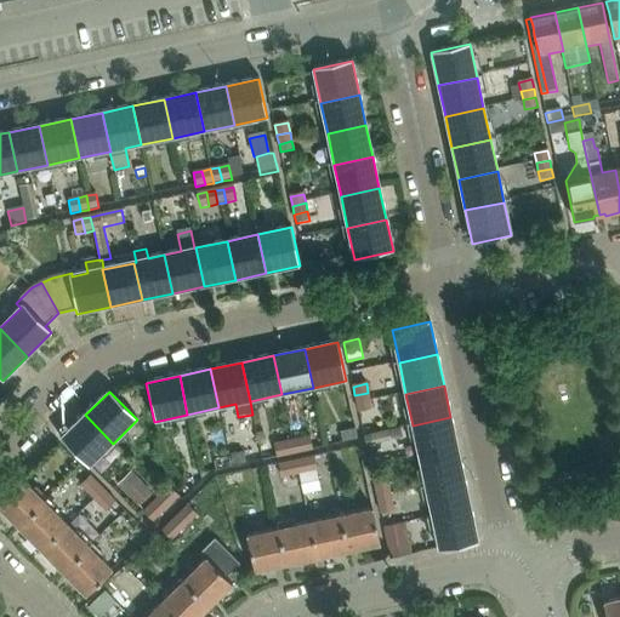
[(354,395),(357,404),(370,401),(368,393),(354,395)]
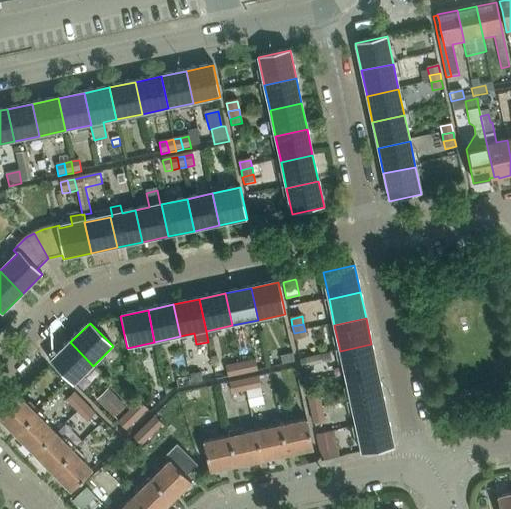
[(296,340),(306,338),(305,331),(294,333),(296,340)]
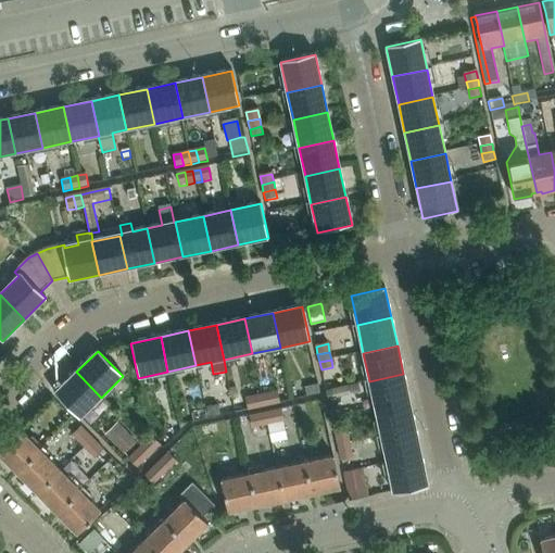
[(101,398),(76,372),(54,393),(79,418),(101,398)]
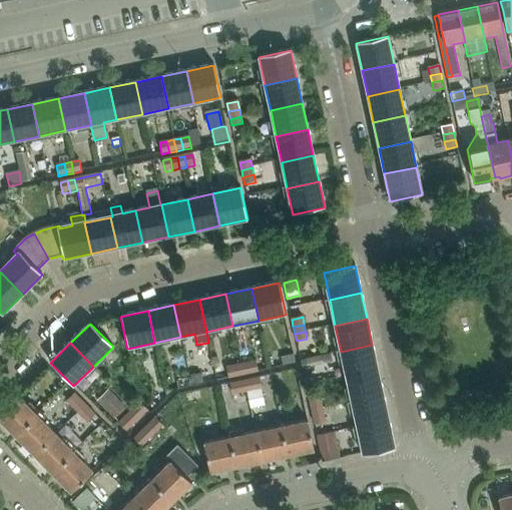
[(341,352),(346,377),(378,370),(372,345),(341,352)]
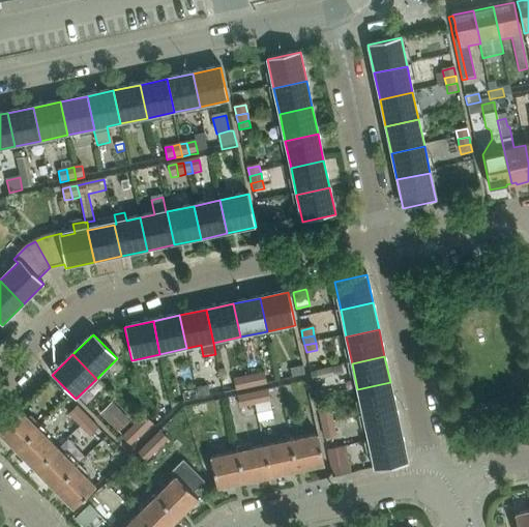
[(342,367),(332,369),(334,378),(344,376),(342,367)]
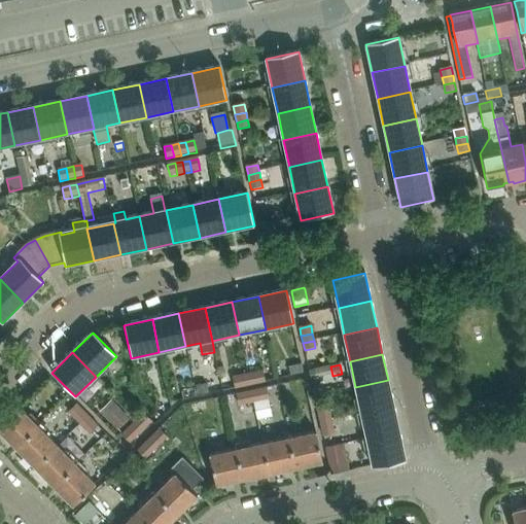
[(301,365),(289,368),(290,377),(303,375),(301,365)]
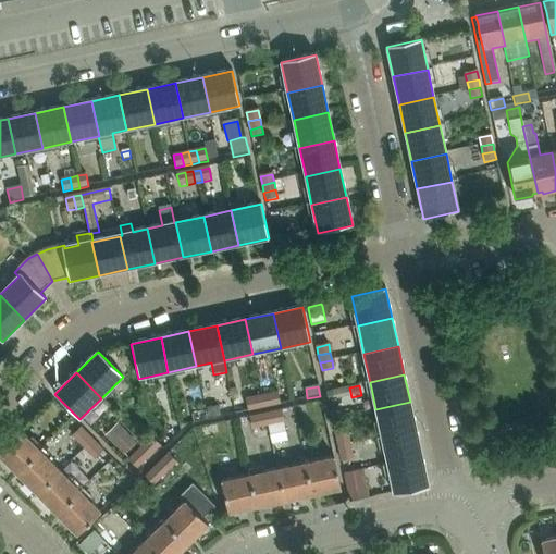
[(349,388),(326,392),(329,402),(351,397),(349,388)]
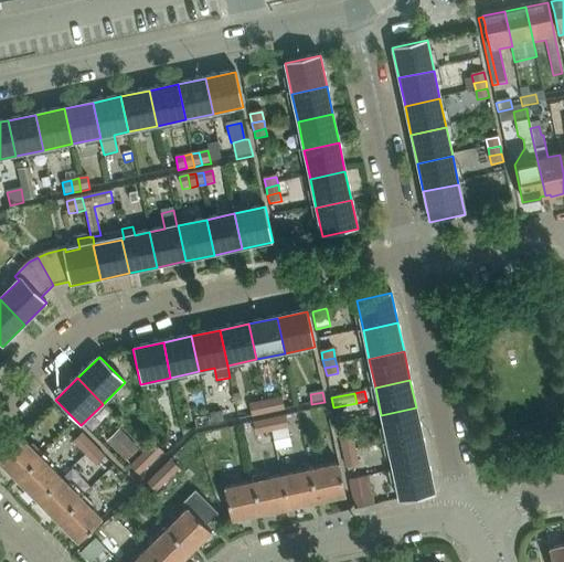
[(282,399),(273,400),(275,412),(284,411),(282,399)]
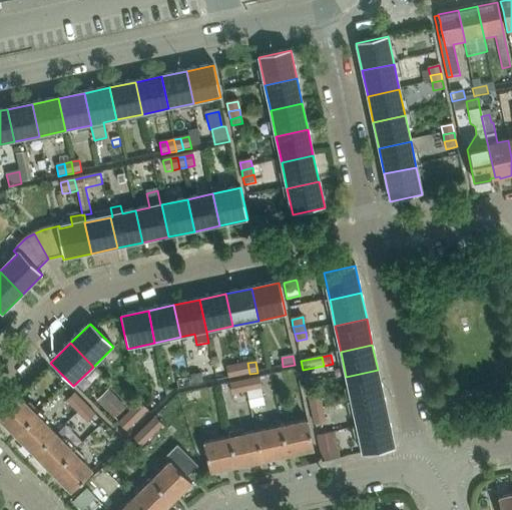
[(240,365),(242,376),(249,374),(247,363),(240,365)]
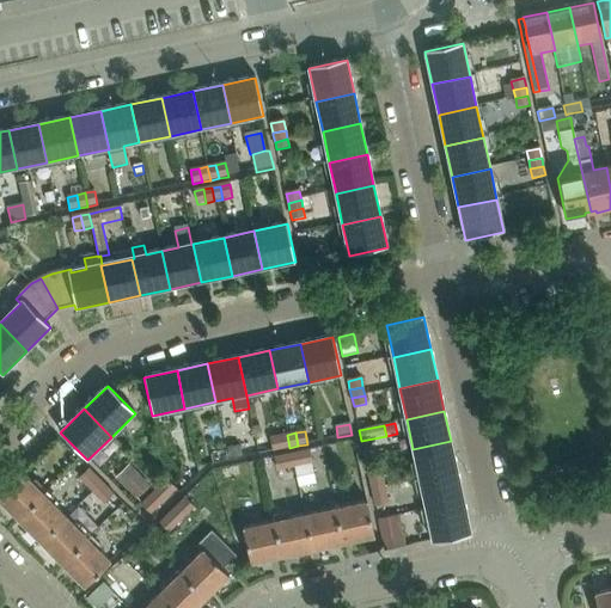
[(287,435),(279,437),(281,449),(289,448),(287,435)]
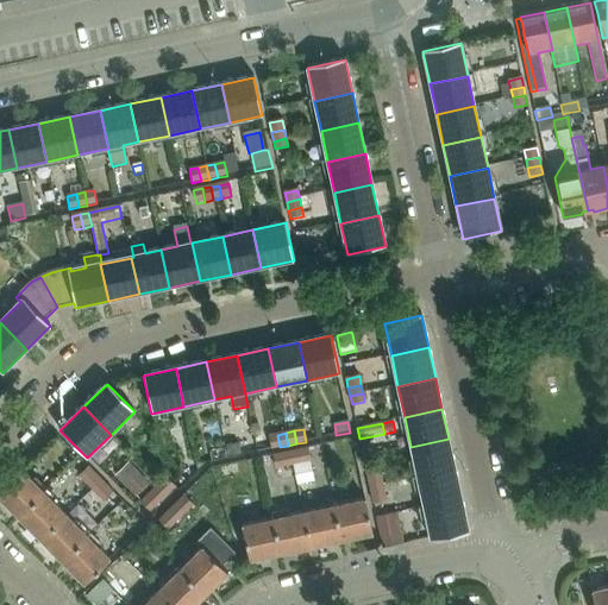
[(277,435),(268,436),(270,449),(280,447),(277,435)]
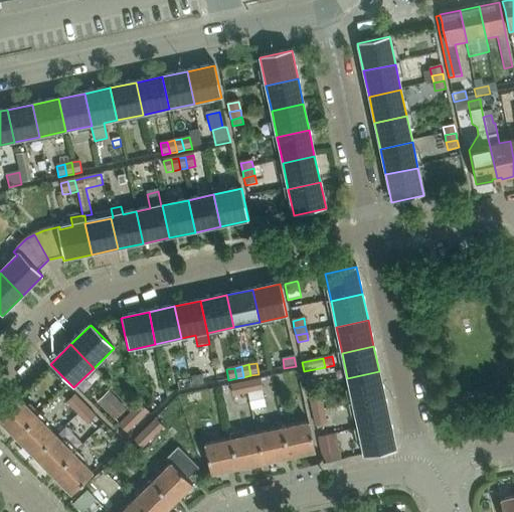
[(347,378),(353,404),(384,397),(379,371),(347,378)]
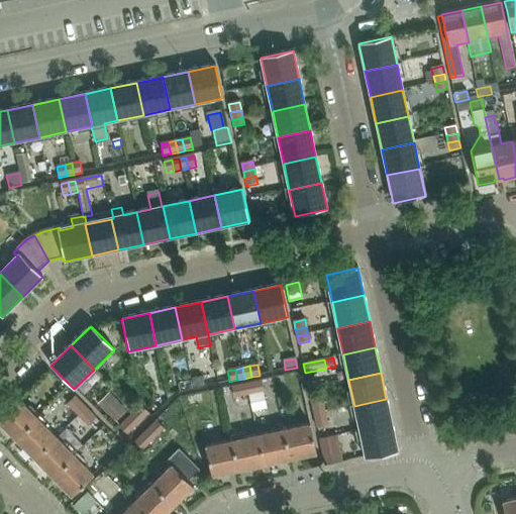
[(203,377),(192,379),(194,389),(205,387),(203,377)]
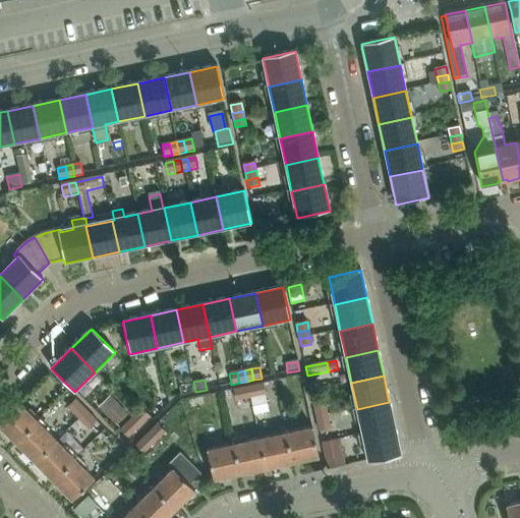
[(263,385),(255,386),(257,398),(266,396),(263,385)]
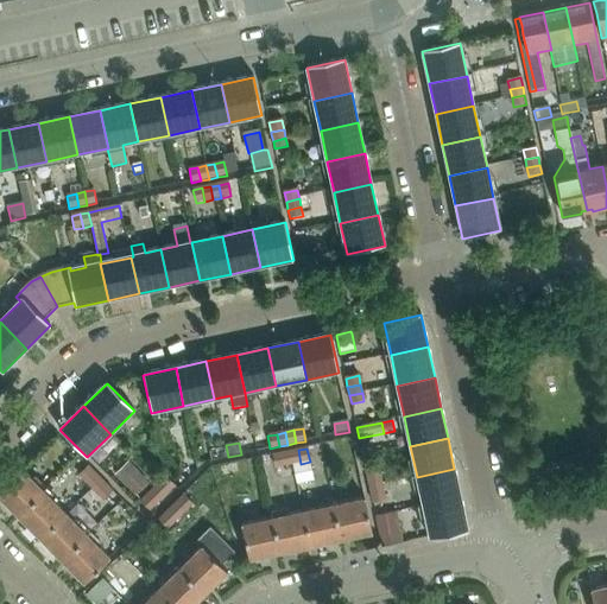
[(298,450),(289,452),(292,466),(301,464),(298,450)]
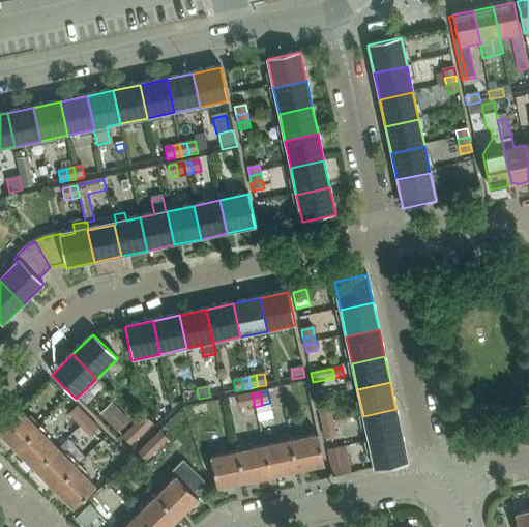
[(252,394),(244,396),(247,408),(254,407),(255,407),(252,394)]
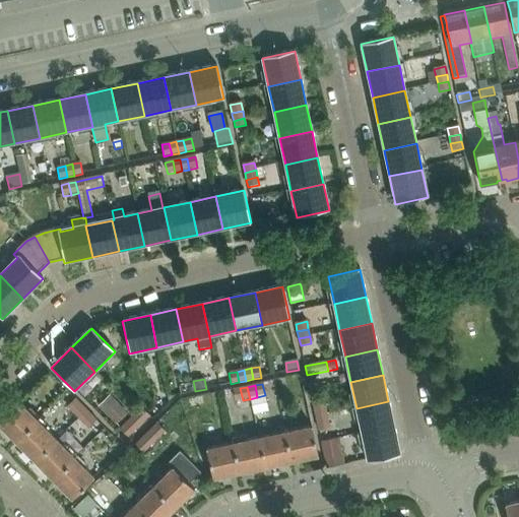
[(240,388),(233,390),(235,402),(243,400),(240,388)]
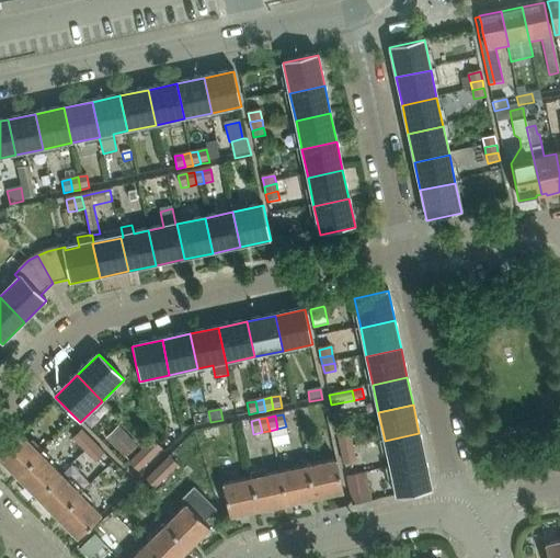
[(277,429),(270,431),(274,448),(290,445),(286,426),(277,429)]
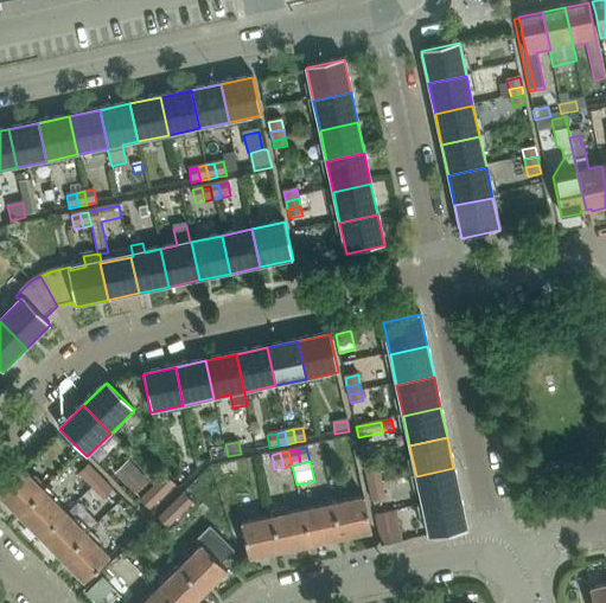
[(129,462),(114,476),(135,498),(150,483),(129,462)]
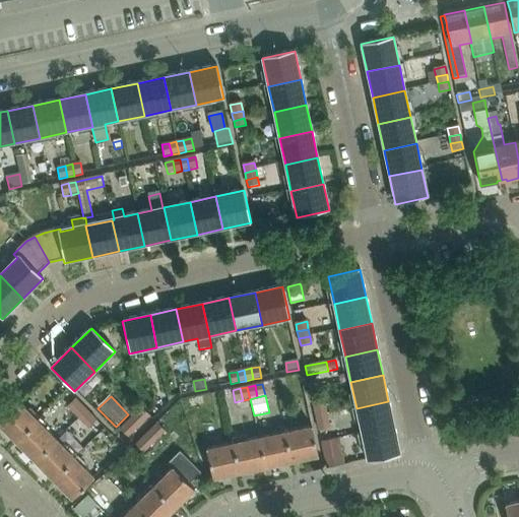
[(313,401),(314,409),(325,407),(323,399),(313,401)]
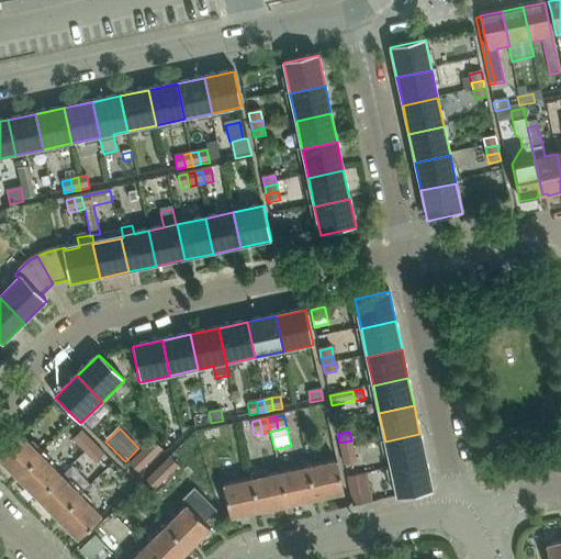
[(73,440),(79,447),(87,438),(81,433),(73,440)]
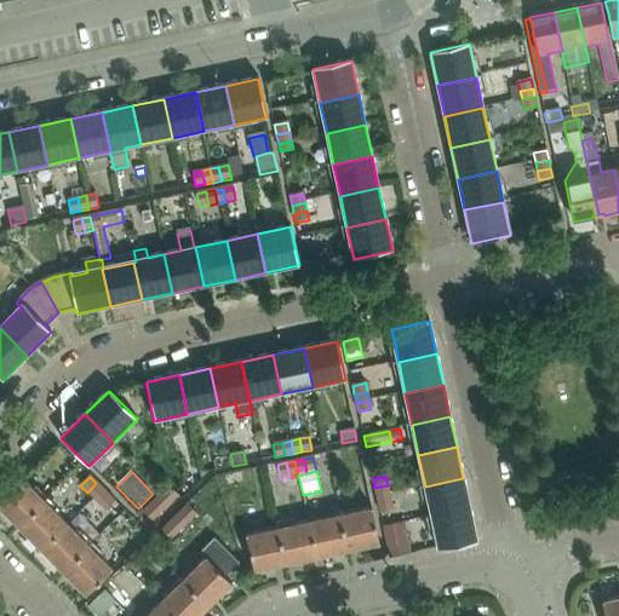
[(425,487),(431,517),(470,510),(463,478),(425,487)]
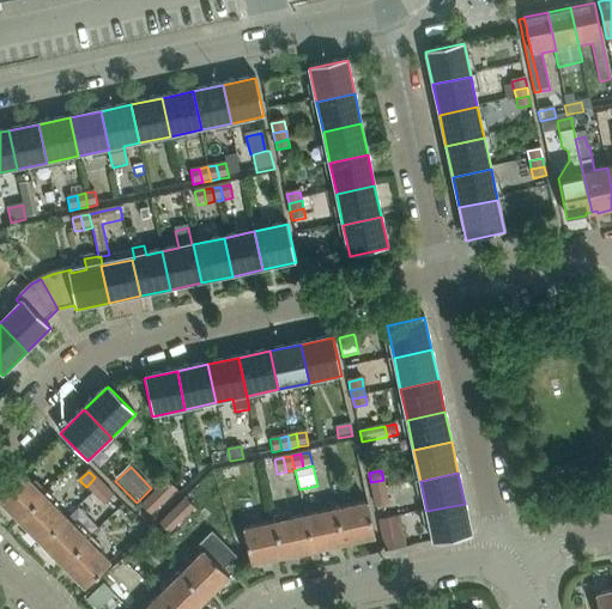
[(22,474),(0,494),(0,503),(18,522),(43,497),(22,474)]
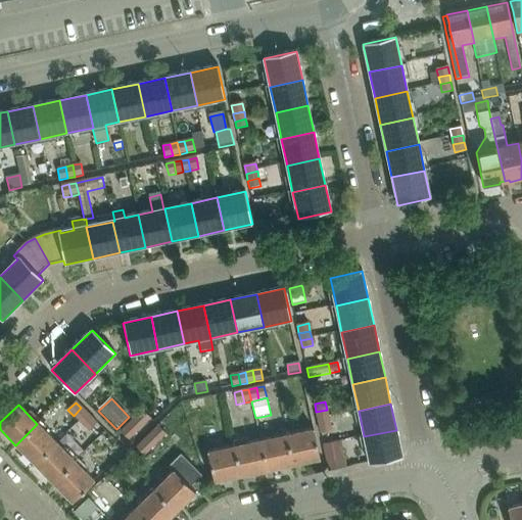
[(74,416),(78,421),(86,413),(81,408),(74,416)]
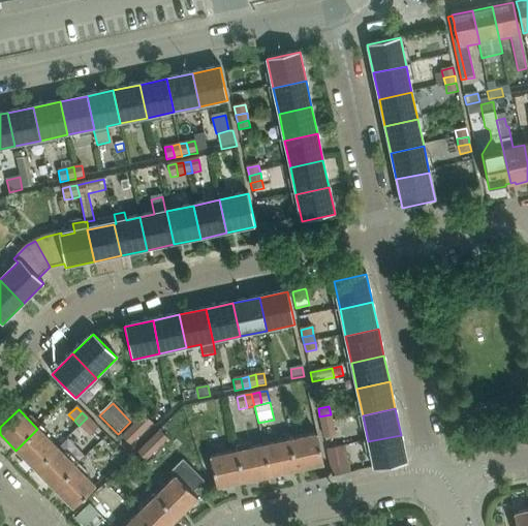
[(319,416),(321,424),(333,422),(331,414),(319,416)]
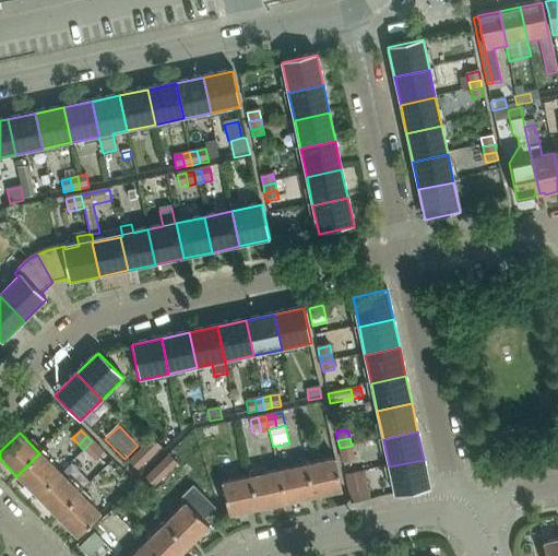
[(151,439),(144,446),(154,456),(159,449),(151,439)]
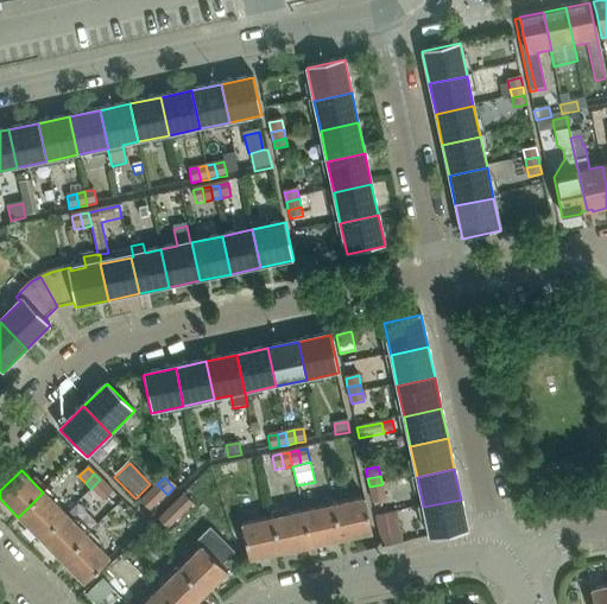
[(100,479),(90,489),(96,495),(106,485),(100,479)]
